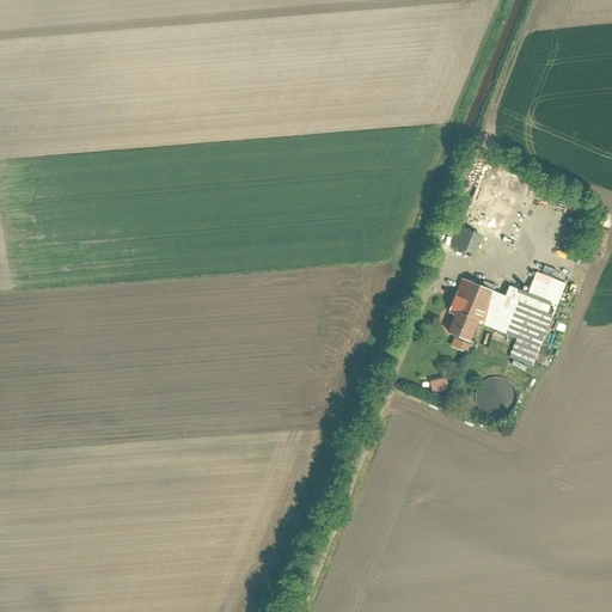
[(475,189),(510,203),(521,177),(499,167),(493,181),(481,176),(475,189)]
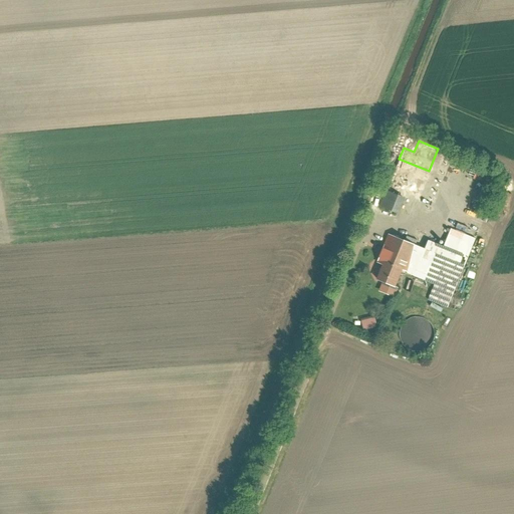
[(429,171),(399,159),(379,207),(399,214),(407,193),(418,198),(429,171)]
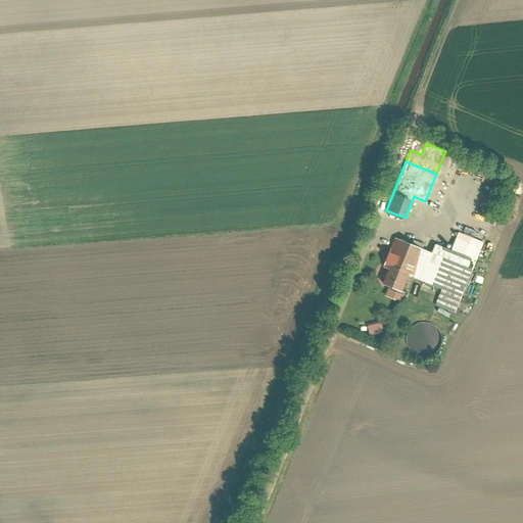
[(475,178),(477,173),(487,177),(489,171),(480,168),(478,172),(468,168),(466,175),(475,178)]
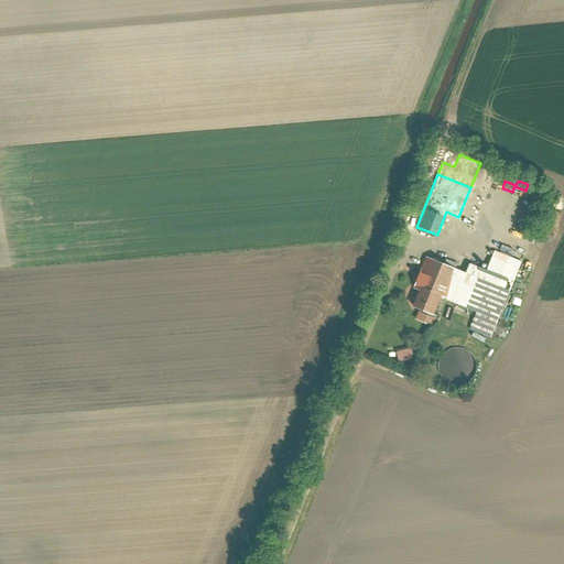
[(486,271),(513,282),(521,262),(494,251),(486,271)]
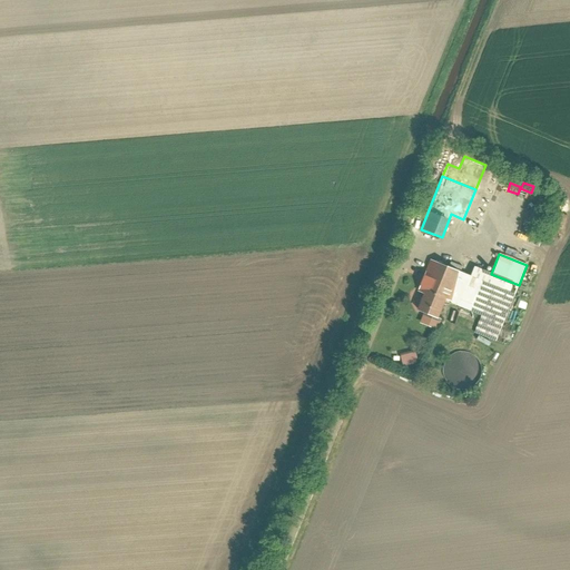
[(459,272),(430,259),(416,292),(422,294),(415,311),(438,320),(445,301),(451,303),(459,272)]
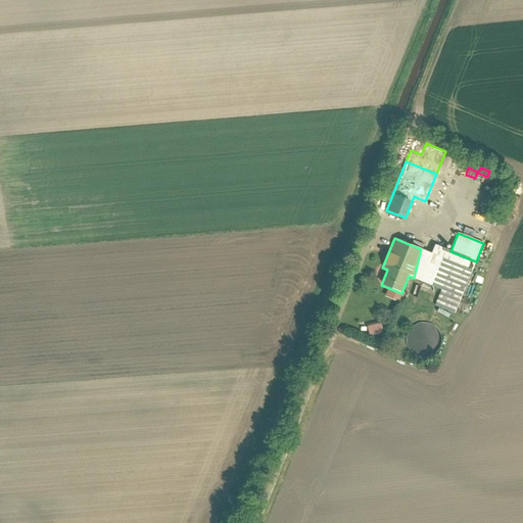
[(431,253),(421,249),(414,278),(441,290),(434,306),(455,315),(476,262),(450,251),(435,245),(431,253)]
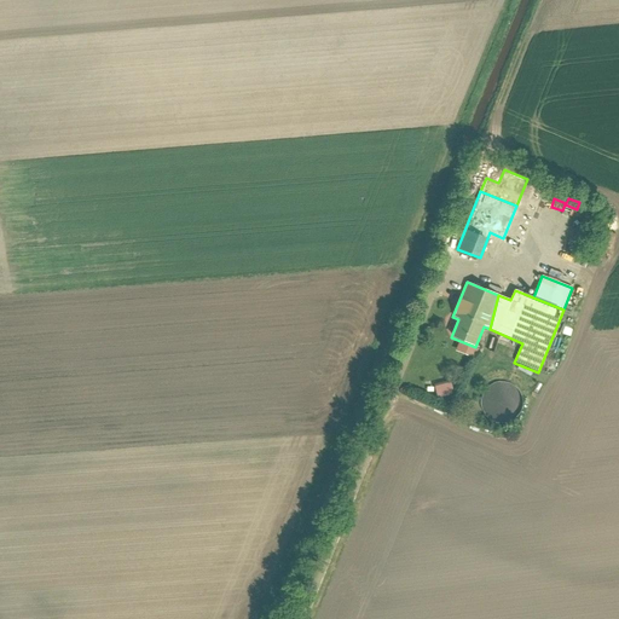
[(439,397),(455,393),(452,381),(435,385),(439,397)]
